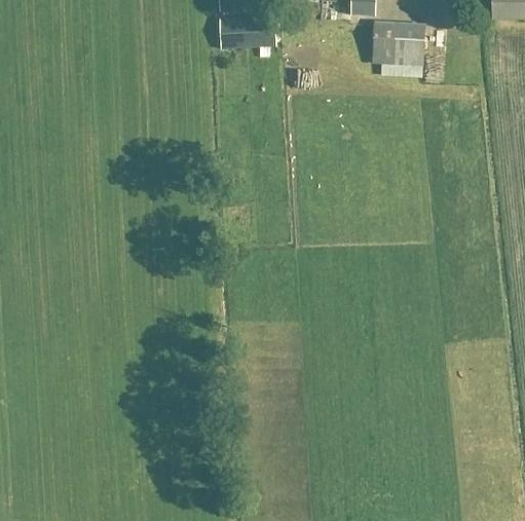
[(217,0),(218,10),(249,9),(248,0),(217,0)]
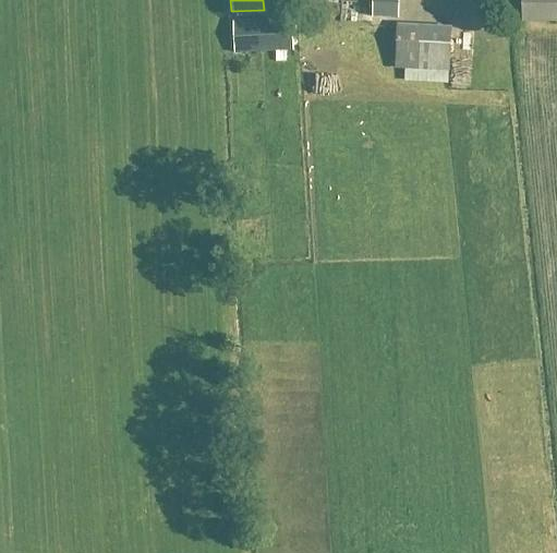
[(372,0),(371,13),(388,14),(389,0),(372,0)]
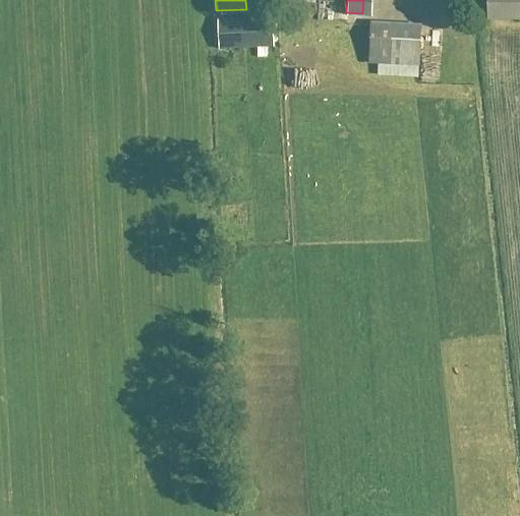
[(486,0),(486,17),(519,16),(519,0),(486,0)]
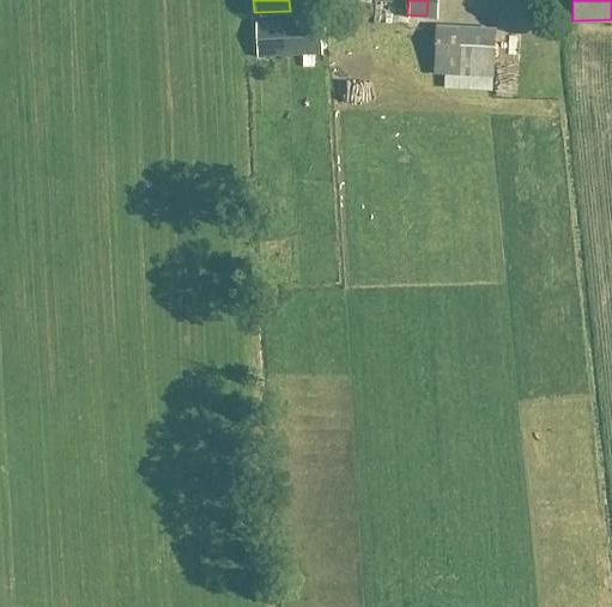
[(255,22),(256,56),(320,54),(319,19),(255,22)]
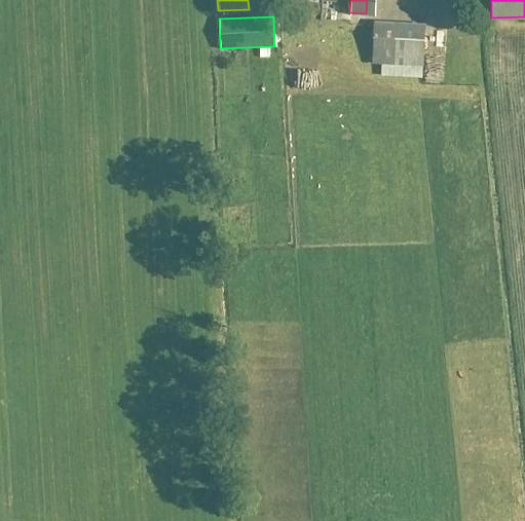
[(375,23),(373,62),(378,62),(381,63),(420,65),(422,26),(375,23)]
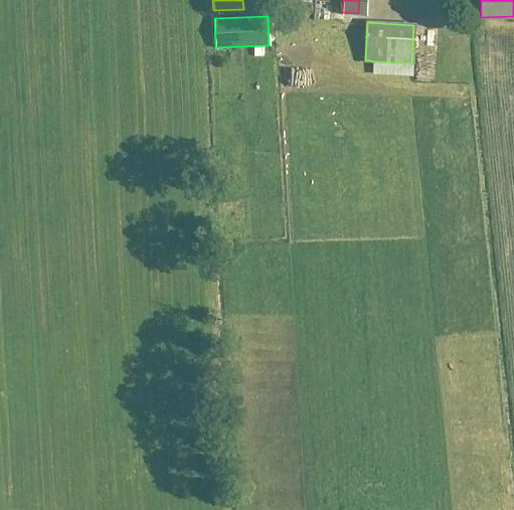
[(414,36),(414,64),(424,65),(425,36),(414,36)]
